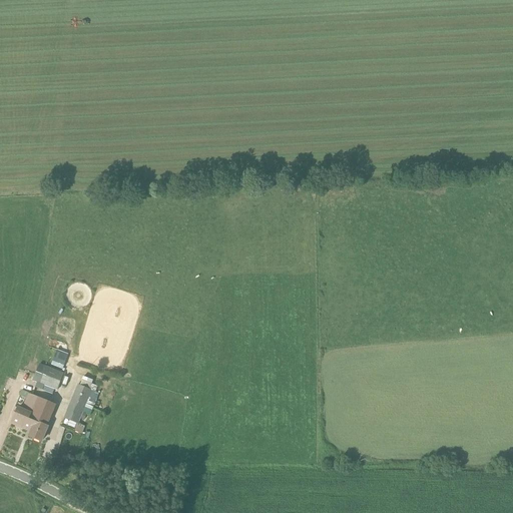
[(63,370),(69,355),(57,350),(51,365),(63,370)]
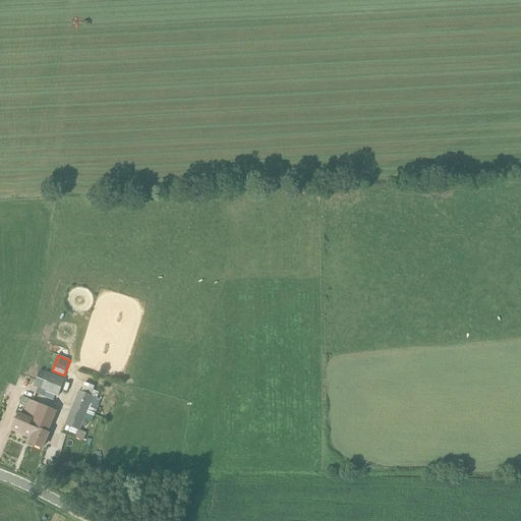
[(59,397),(65,380),(40,369),(34,388),(38,389),(36,394),(43,396),(43,397),(53,401),(55,395),(59,397)]
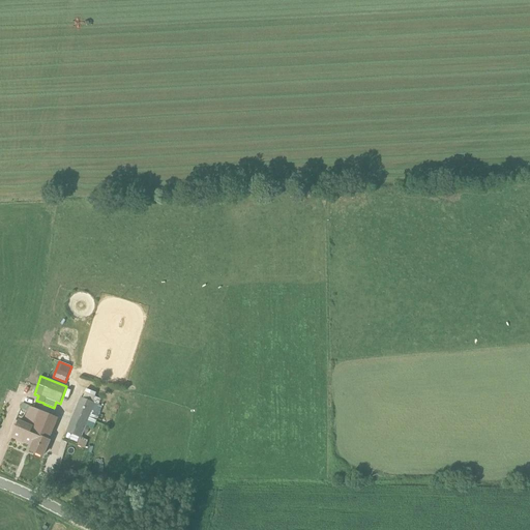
[(95,420),(89,418),(91,414),(98,417),(102,407),(99,405),(101,400),(95,396),(96,392),(86,389),(83,399),(81,398),(66,432),(81,438),(86,427),(92,429),(95,420)]
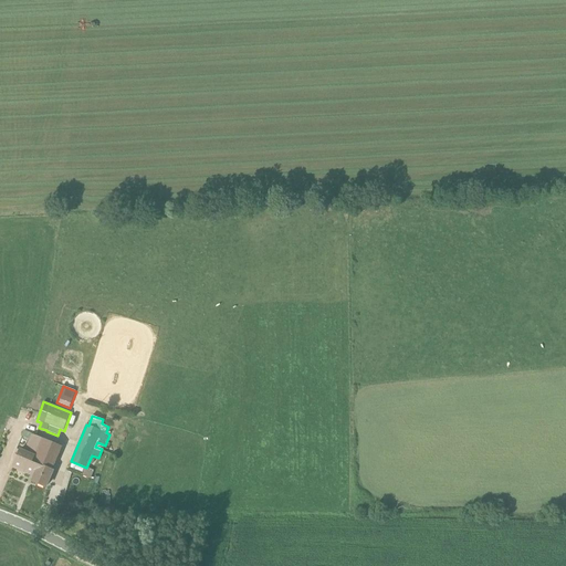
[(34,457),(42,438),(32,433),(24,452),(20,450),(12,467),(31,474),(32,472),(31,471),(34,464),(34,463),(32,462),(34,457)]
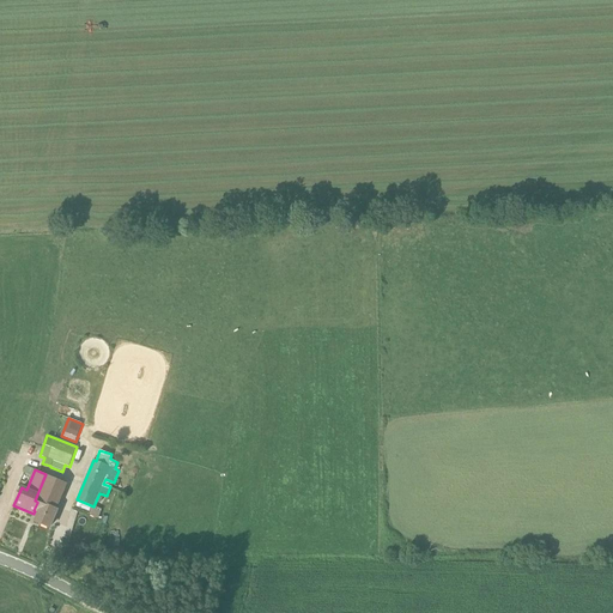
[(37,502),(37,503),(42,505),(35,521),(50,528),(58,510),(56,510),(68,484),(46,474),(37,495),(35,501),(37,502)]
